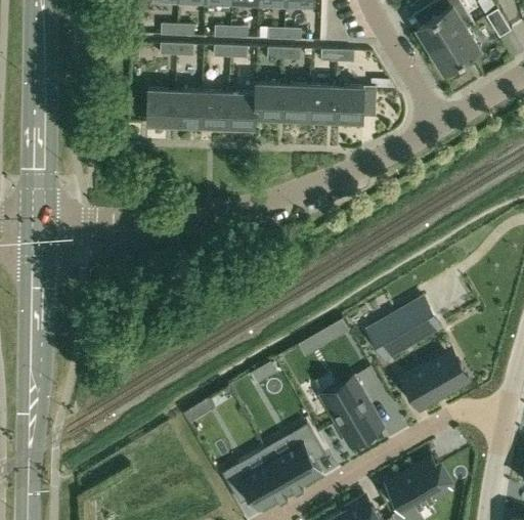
[(466,29),(474,24),(460,0),(435,0),(431,3),(437,14),(417,28),(422,36),(419,38),(427,51),(466,29)]
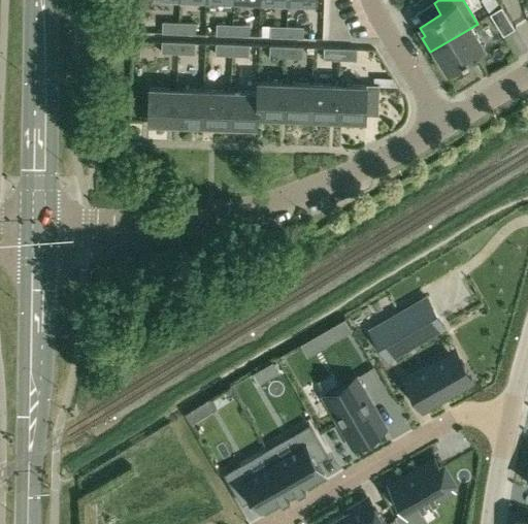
[(502,37),(514,30),(500,8),(489,15),(502,37)]
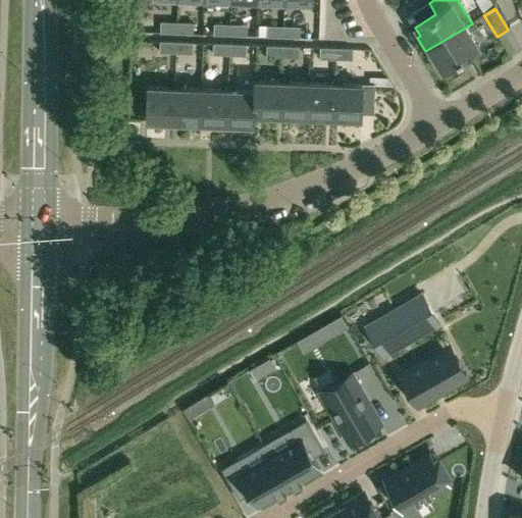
[(176,35),(176,24),(160,24),(160,35),(176,35)]
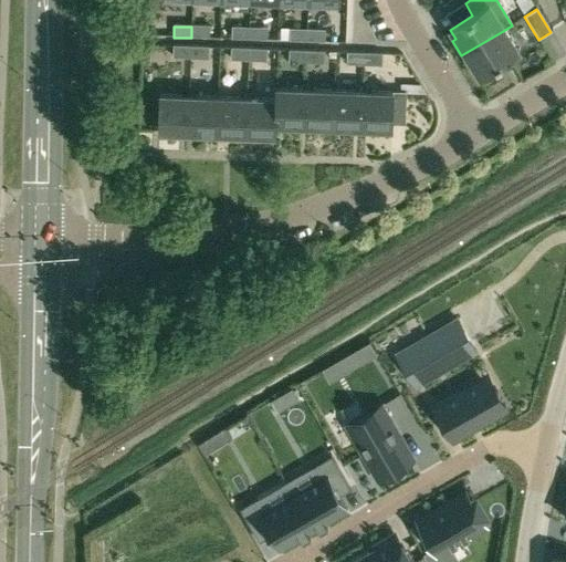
[(210,27),(192,27),(191,38),(209,39),(210,27)]
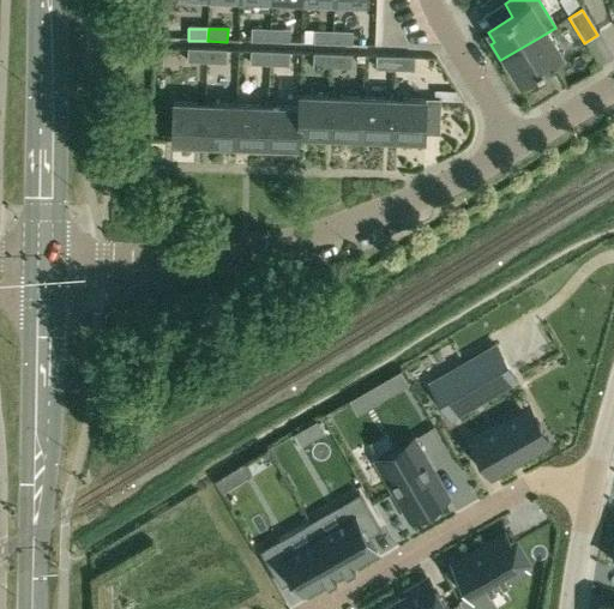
[(270,44),(271,31),(251,31),(251,43),(270,44)]
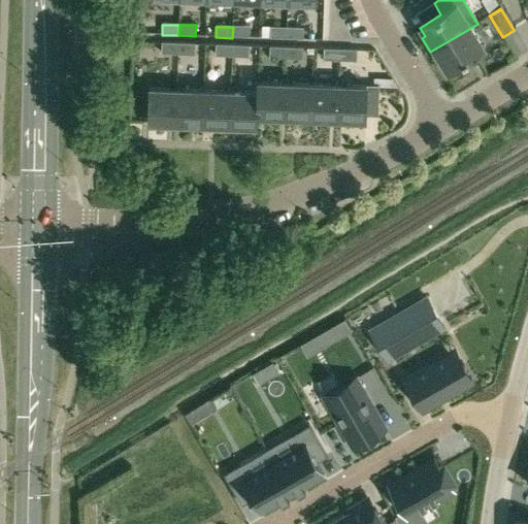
[(250,28),(233,27),(232,38),(250,39),(250,28)]
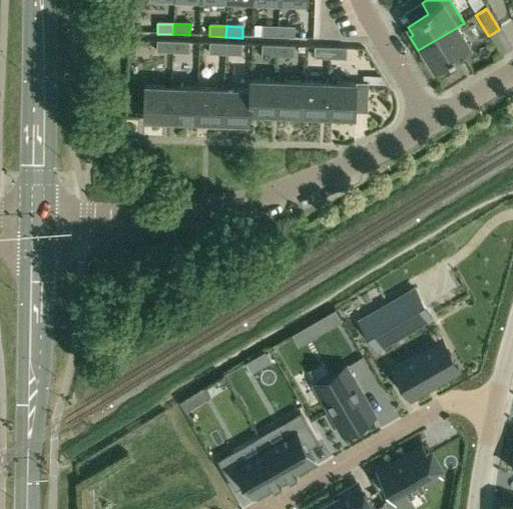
[(279,39),(279,28),(263,27),(262,38),(279,39)]
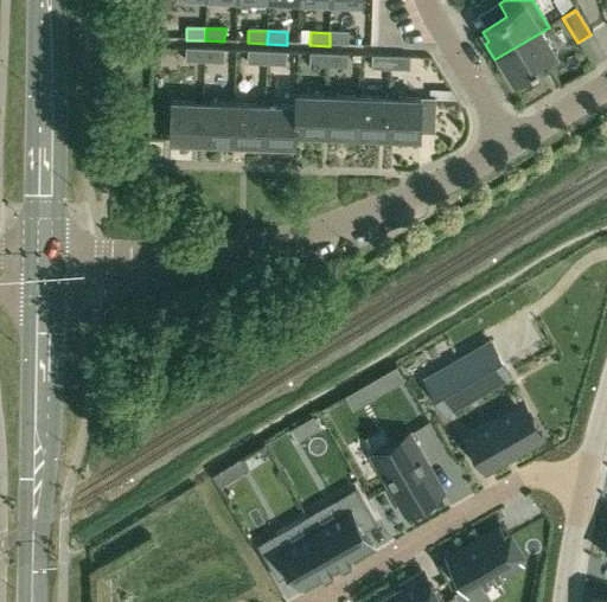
[(330,46),(349,46),(349,33),(330,33),(330,46)]
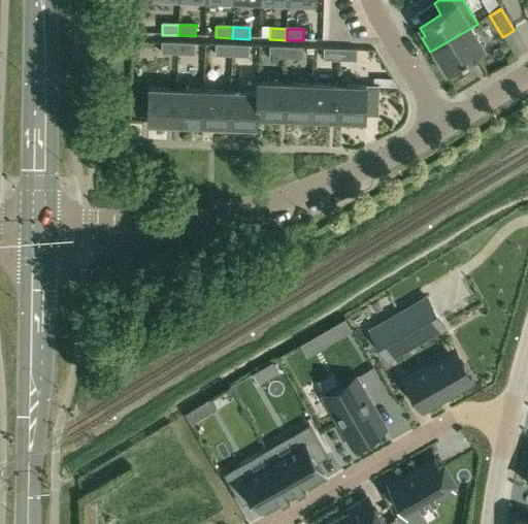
[(483,52),(469,29),(430,52),(438,66),(442,64),(448,72),(451,70),(453,73),(467,65),(465,62),(483,52)]
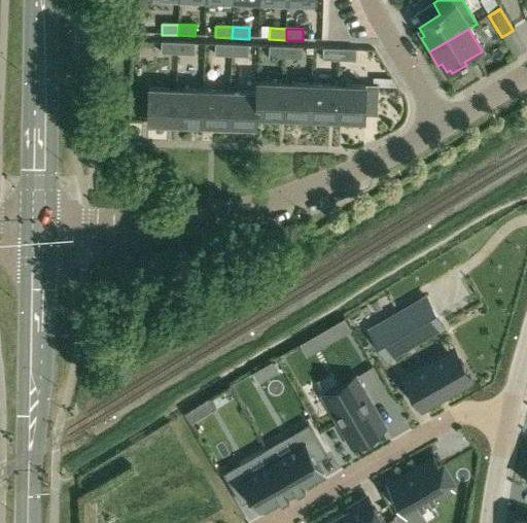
[(161,55),(177,56),(178,44),(161,43),(161,55)]
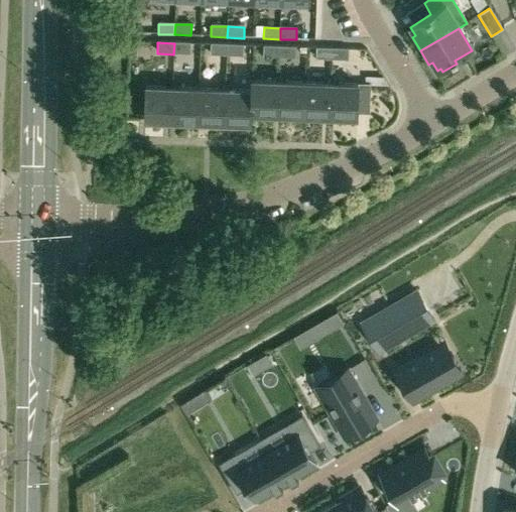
[(173,54),(189,54),(190,44),(174,43),(173,54)]
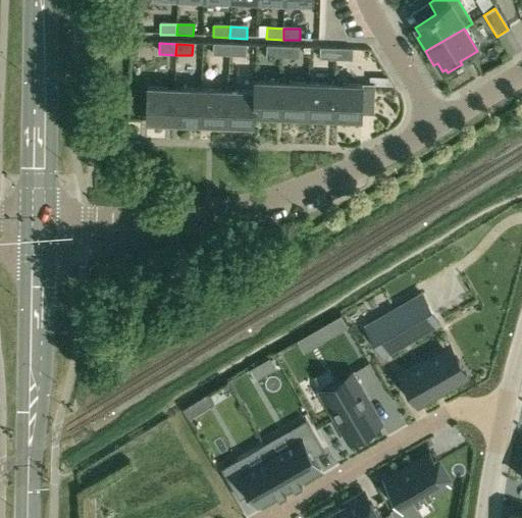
[(213,45),(212,56),(229,57),(229,46),(213,45)]
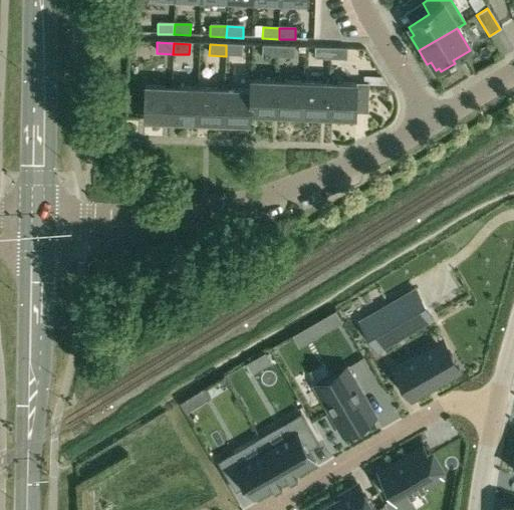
[(226,56),(242,57),(242,46),(226,45),(226,56)]
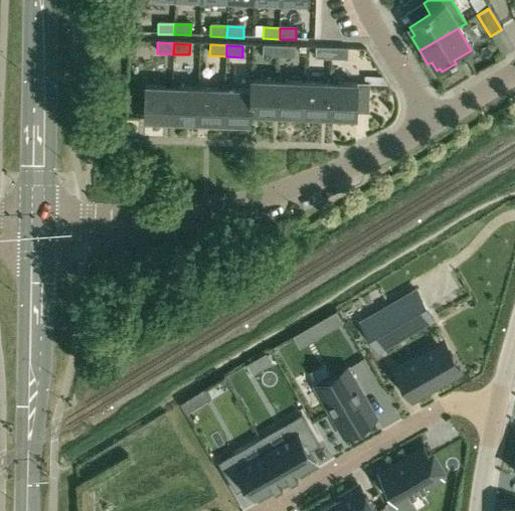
[(262,57),(279,58),(279,47),(263,46),(262,57)]
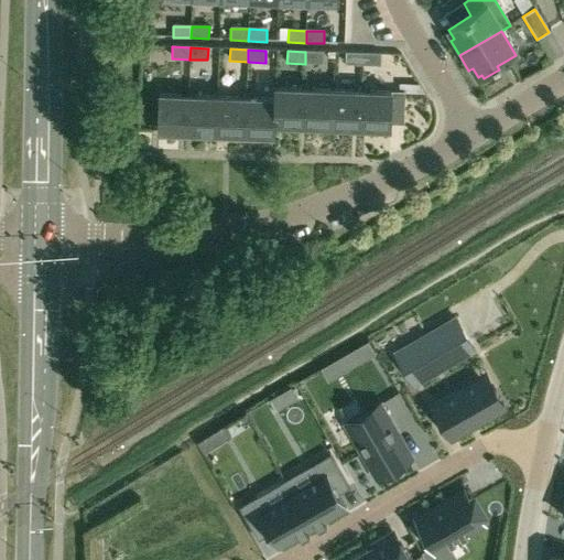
[(305,64),(323,65),(324,53),(305,52),(305,64)]
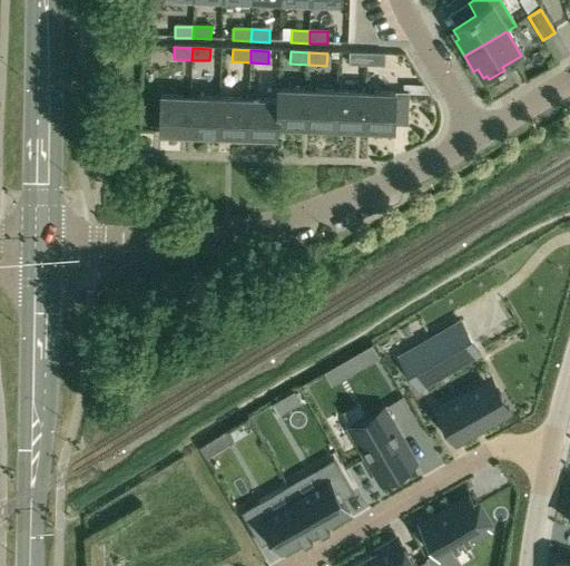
[(349,66),(366,67),(367,55),(349,54),(349,66)]
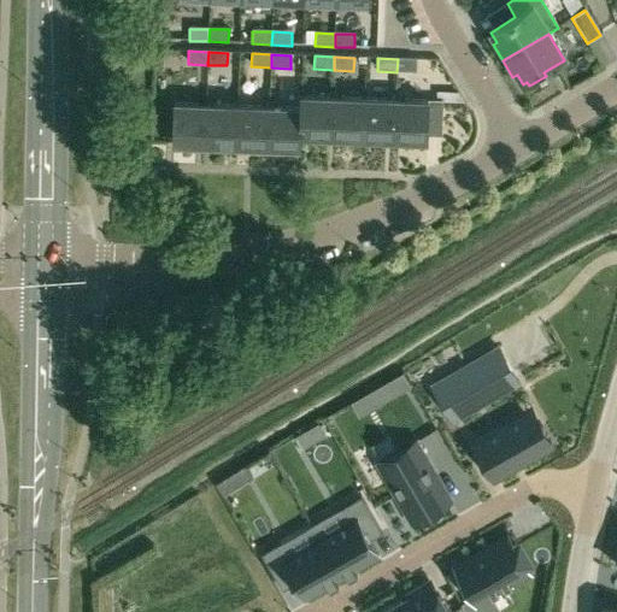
[(398,59),(397,72),(417,74),(417,60),(398,59)]
